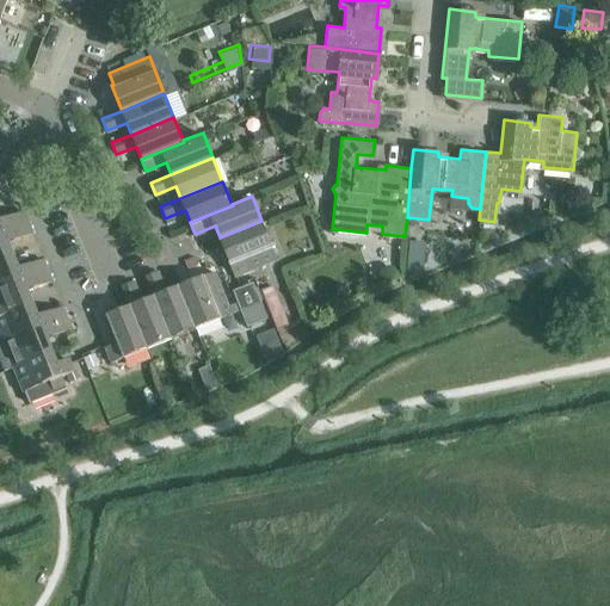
[(0,230),(28,220),(23,209),(0,217),(0,230)]
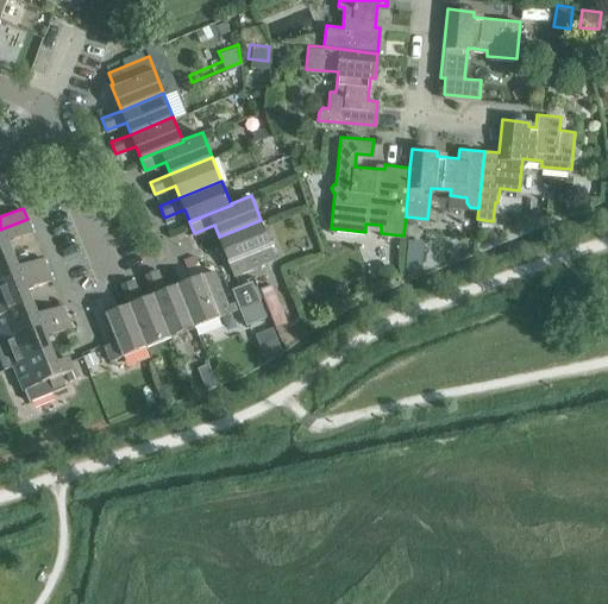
[(0,257),(12,252),(7,240),(32,230),(27,219),(0,230),(0,257)]
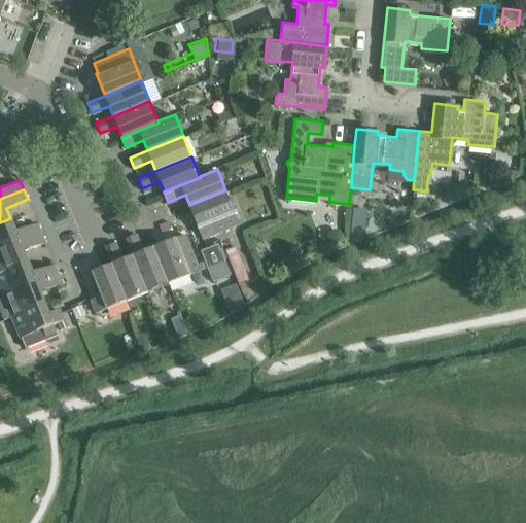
[(225,190),(189,205),(202,237),(215,232),(211,221),(235,212),(225,190)]
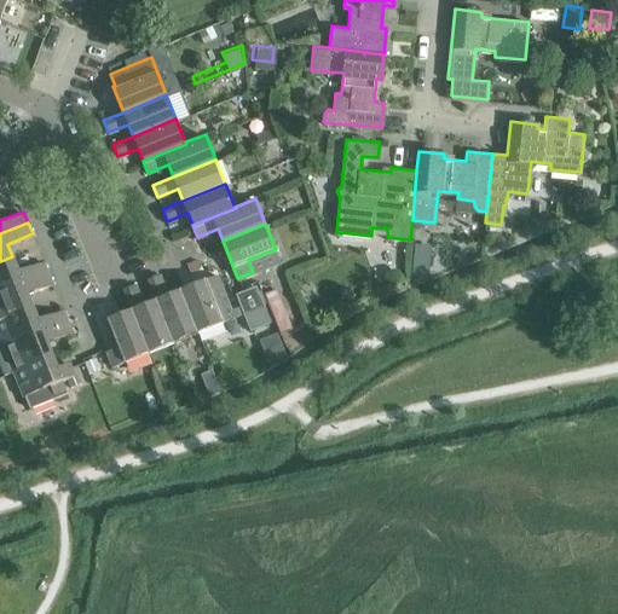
[(429,267),(432,239),(416,238),(415,266),(429,267)]
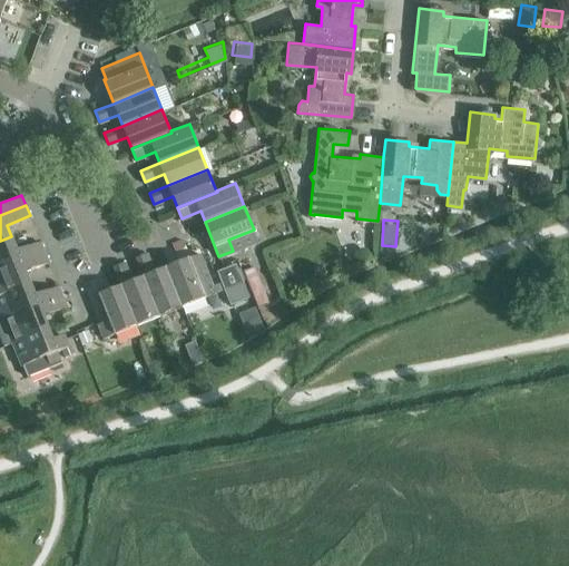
[(0,267),(43,250),(39,240),(17,249),(11,236),(0,241),(0,267)]
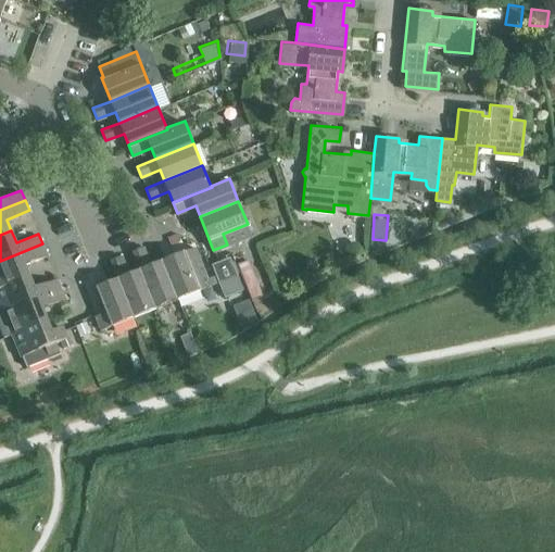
[(0,286),(28,275),(24,263),(47,253),(42,243),(0,261),(0,286)]
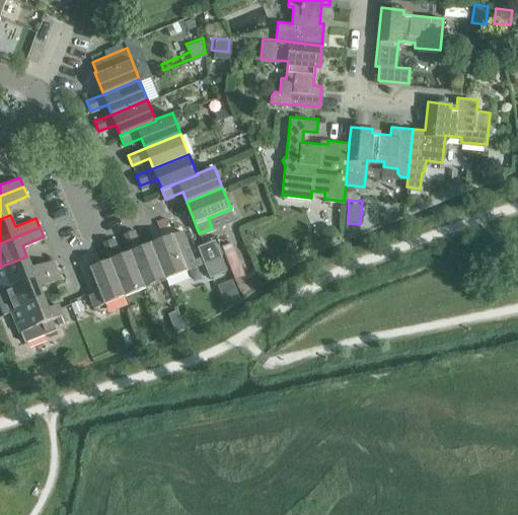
[(124,232),(131,249),(145,285),(165,277),(151,241),(141,245),(134,228),(124,232)]
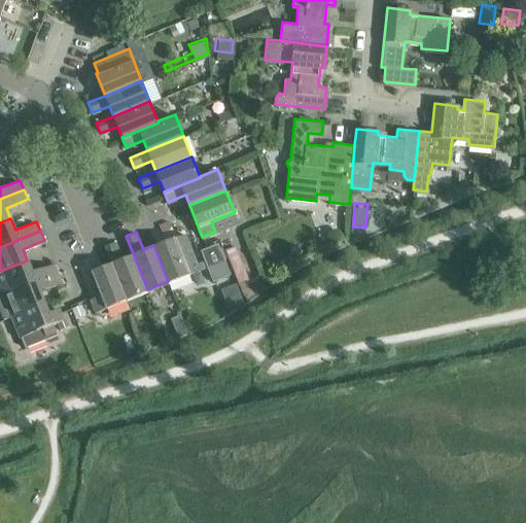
[(200,269),(184,232),(153,245),(168,281),(200,269)]
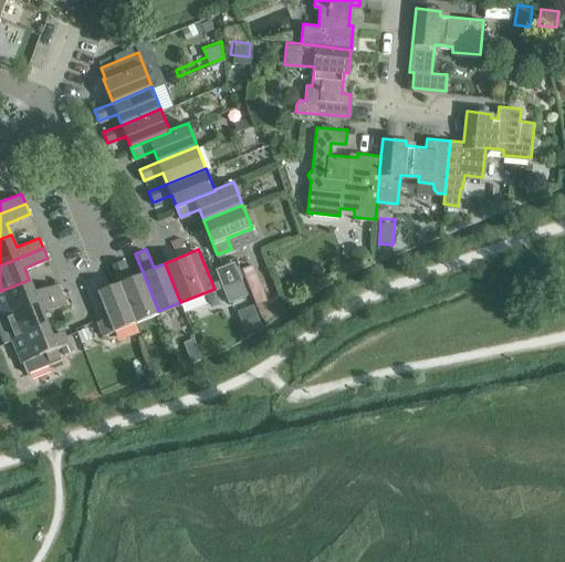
[(113,262),(121,281),(136,321),(158,311),(143,272),(132,277),(124,258),(113,262)]
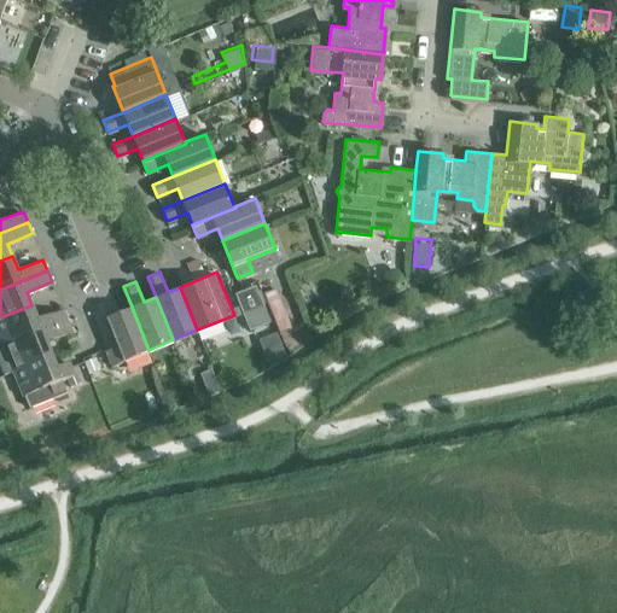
[(255,282),(234,291),(242,309),(243,313),(251,309),(263,304),(255,282)]
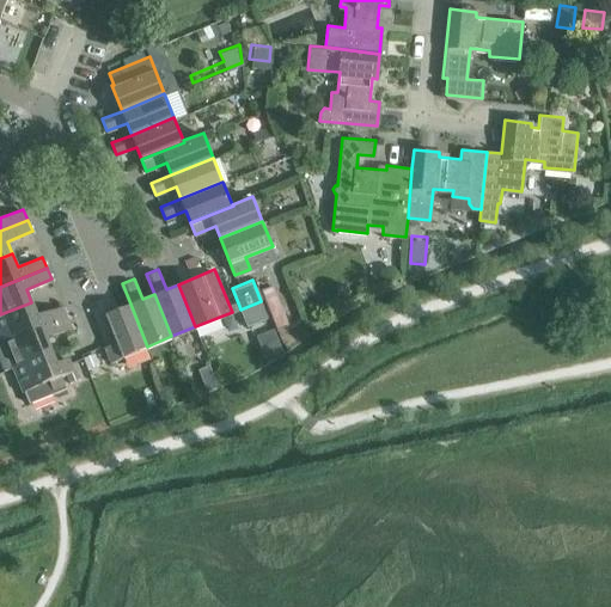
[(276,280),(263,284),(277,323),(289,318),(276,280)]
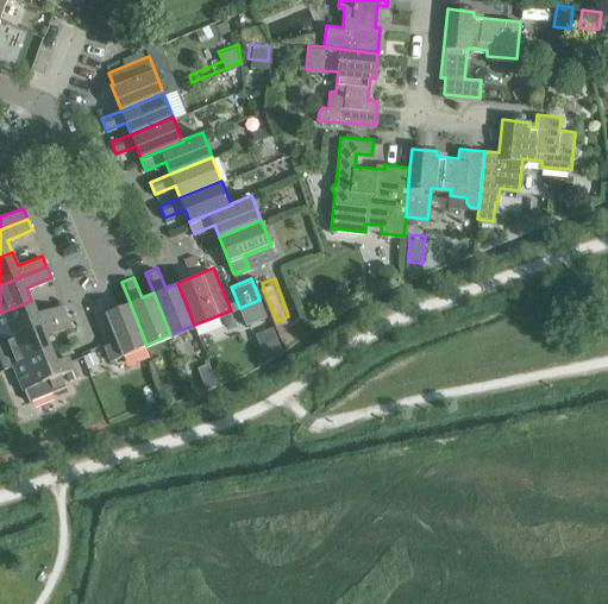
[(0,333),(2,340),(66,314),(62,303),(37,313),(31,301),(0,313),(0,333)]
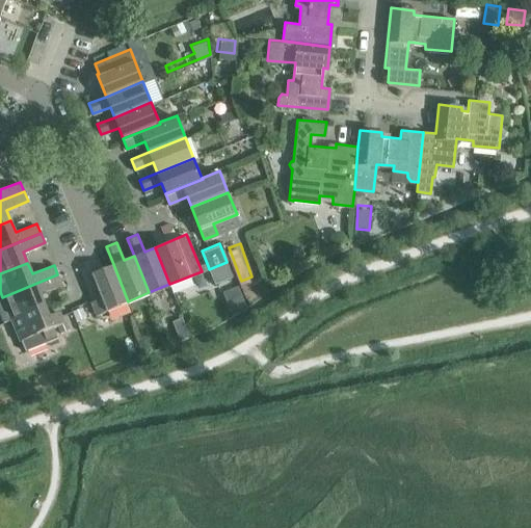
[(128,301),(113,264),(91,272),(101,296),(90,300),(96,314),(128,301)]
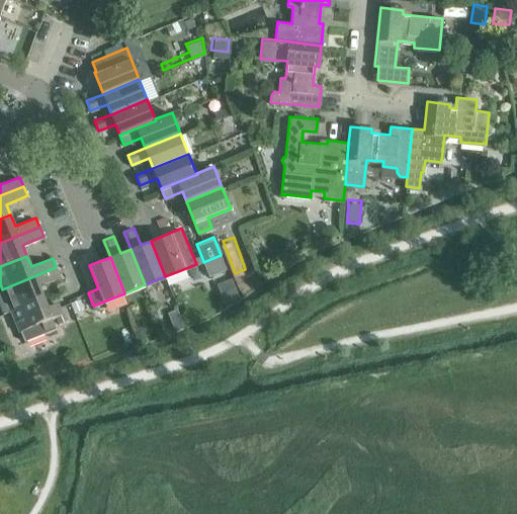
[(2,289),(10,310),(44,296),(38,285),(60,277),(56,267),(2,289)]
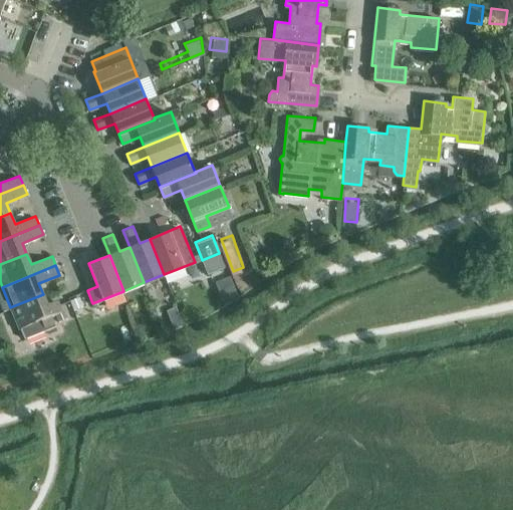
[(224,294),(238,291),(233,273),(219,276),(224,294)]
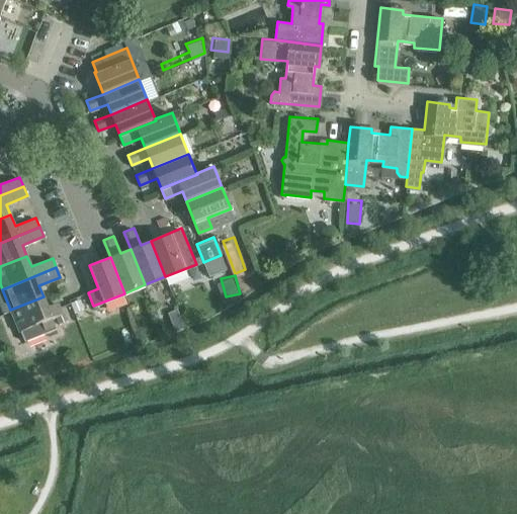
[(44,296),(10,310),(19,331),(20,330),(25,340),(56,328),(52,318),(62,314),(58,303),(48,307),(44,296)]
